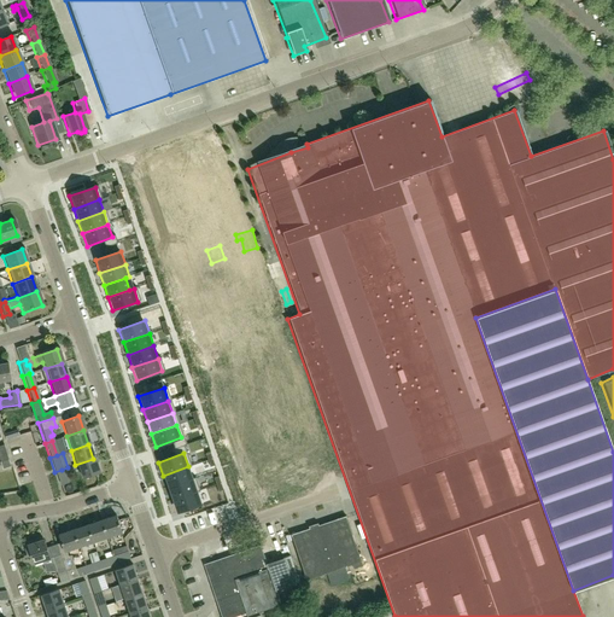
[(93,459),(75,465),(80,479),(98,473),(93,459)]
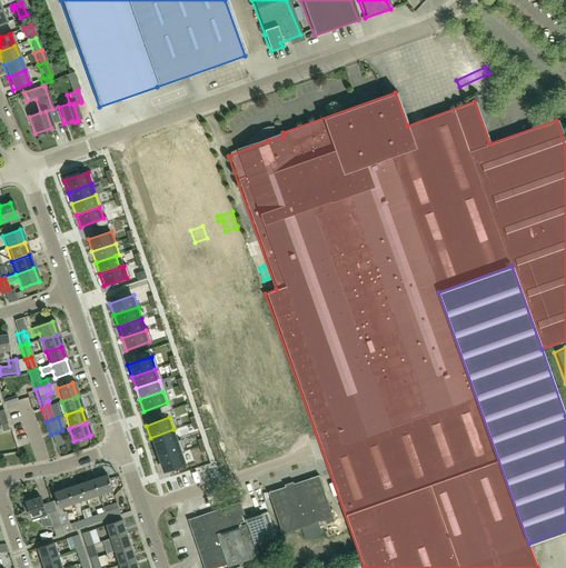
[(174,429),(150,438),(154,449),(178,440),(174,429)]
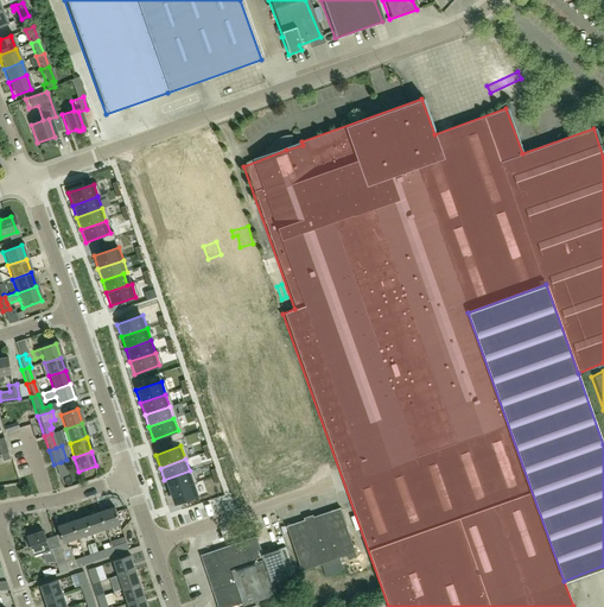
[(61,462),(53,465),(58,479),(65,476),(61,462)]
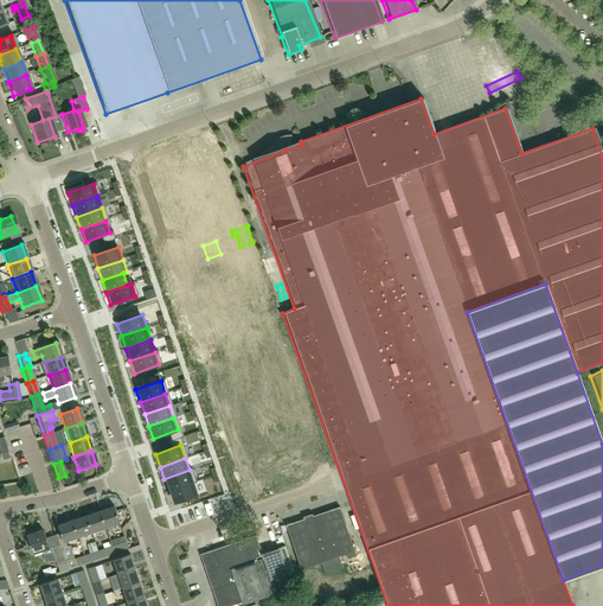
[(190,470),(164,479),(168,491),(193,483),(190,470)]
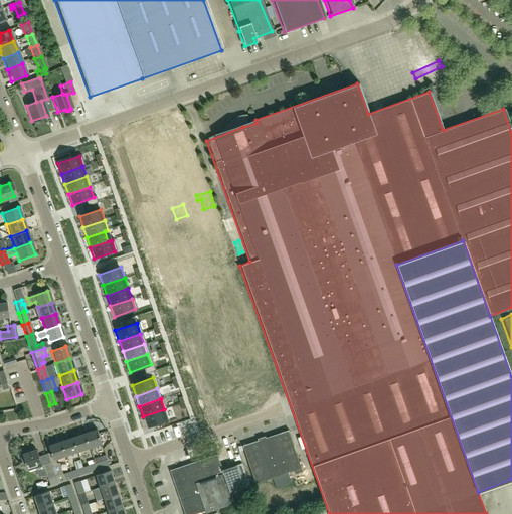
[(164,409),(143,416),(146,427),(168,419),(164,409)]
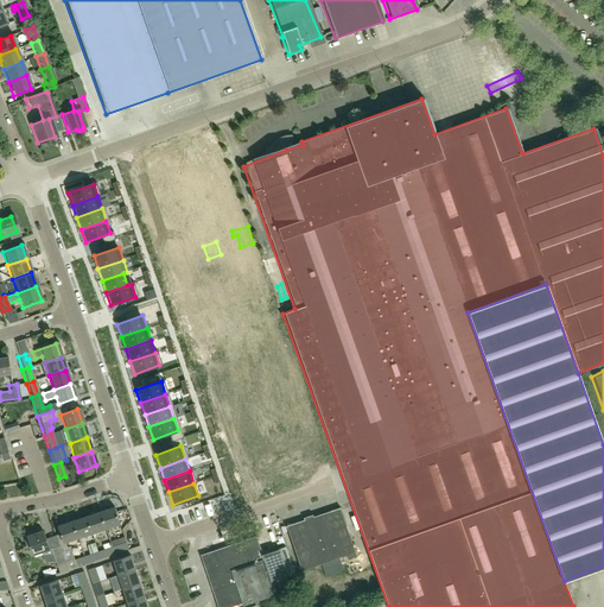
[(96,512),(102,530),(116,525),(110,507),(96,512)]
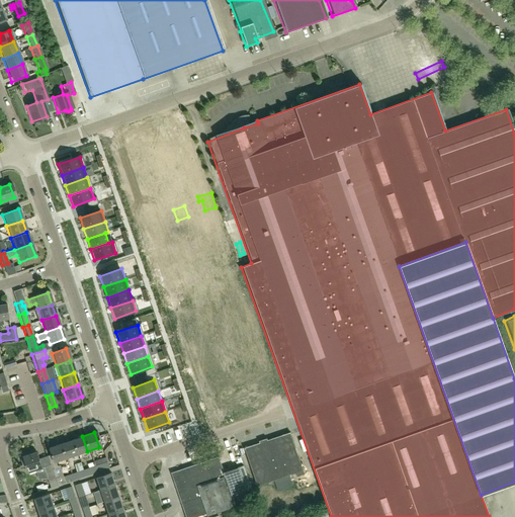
[(283,467),(286,477),(301,471),(288,433),(259,443),(269,472),(283,467)]
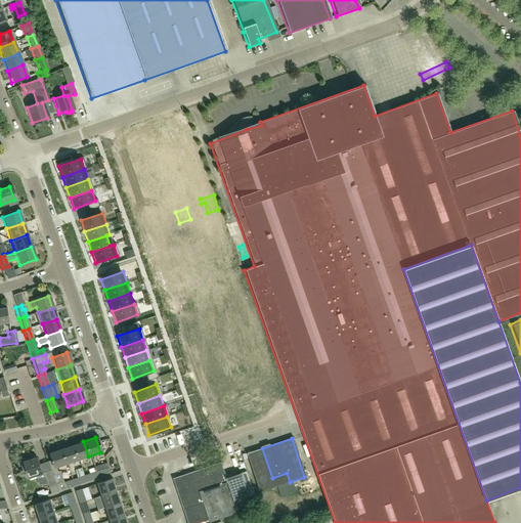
[(72,445),(77,461),(88,456),(83,441),(72,445)]
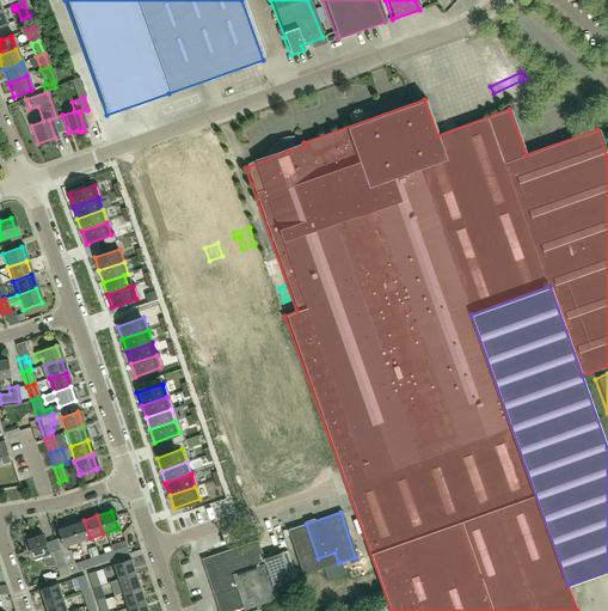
[(69,525),(75,543),(90,538),(84,520),(69,525)]
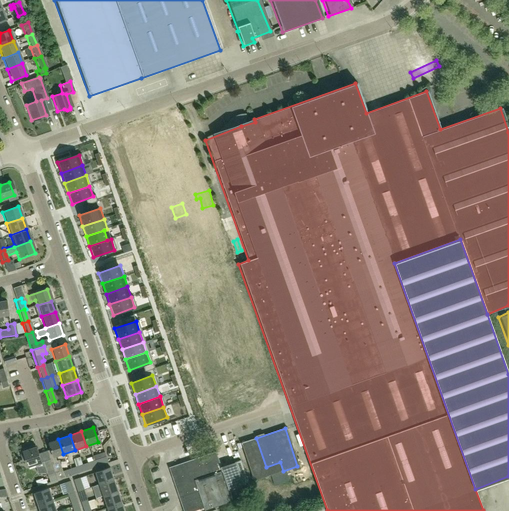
[(252,481),(283,471),(280,462),(266,467),(256,438),(239,443),(252,481)]
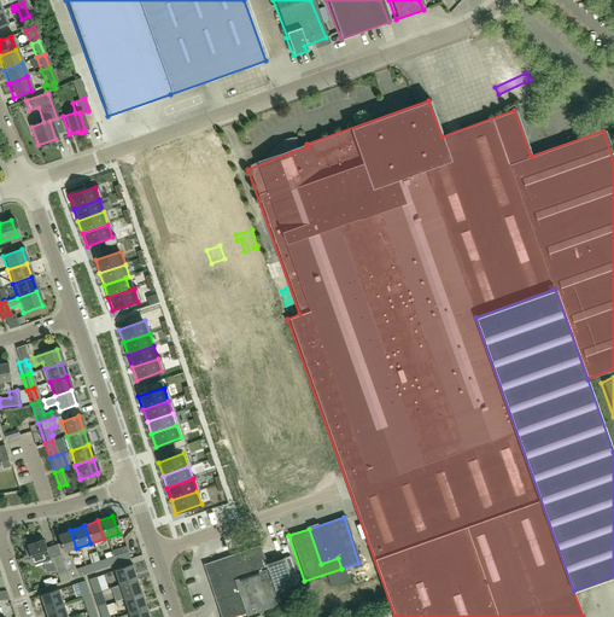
[(62,553),(76,548),(70,530),(56,536),(62,553)]
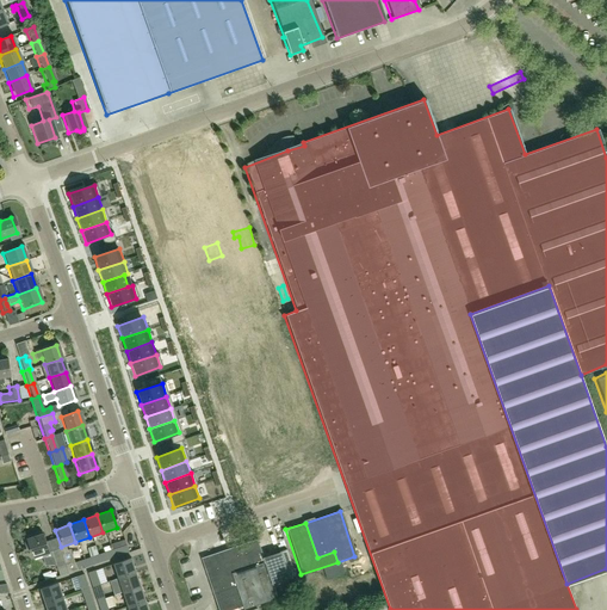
[(30,558),(47,553),(41,534),(33,536),(33,534),(20,538),(24,549),(28,548),(30,558)]
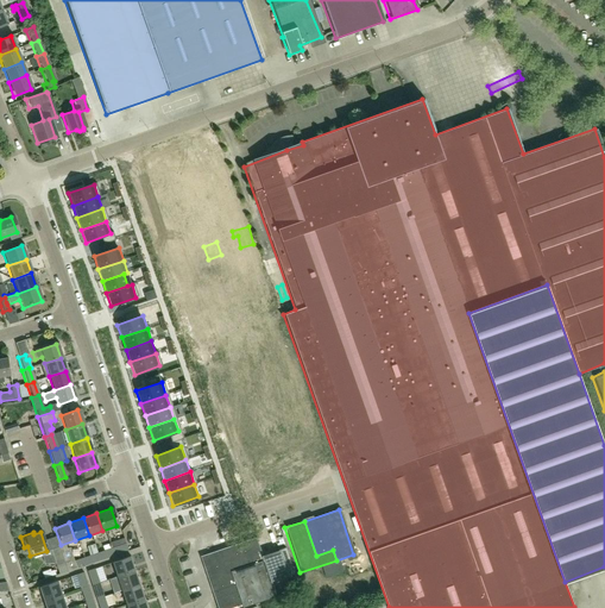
[(266,568),(264,559),(262,561),(253,538),(243,541),(244,546),(241,546),(251,574),(266,568)]
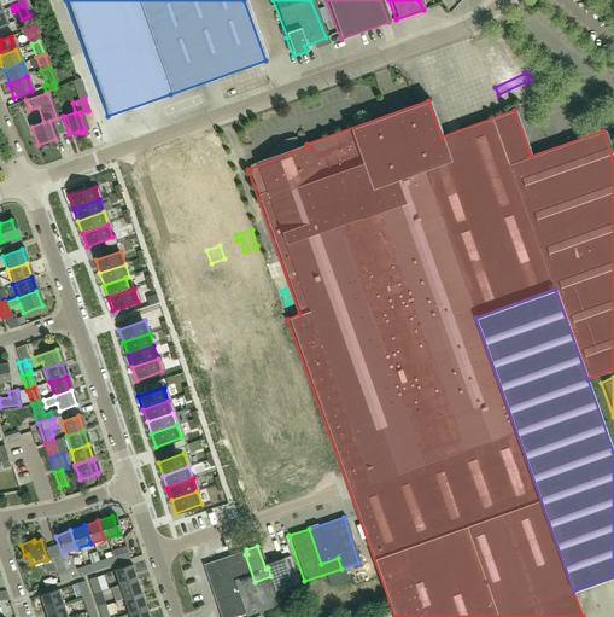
[(111,558),(113,565),(128,560),(124,547),(110,552),(111,558)]
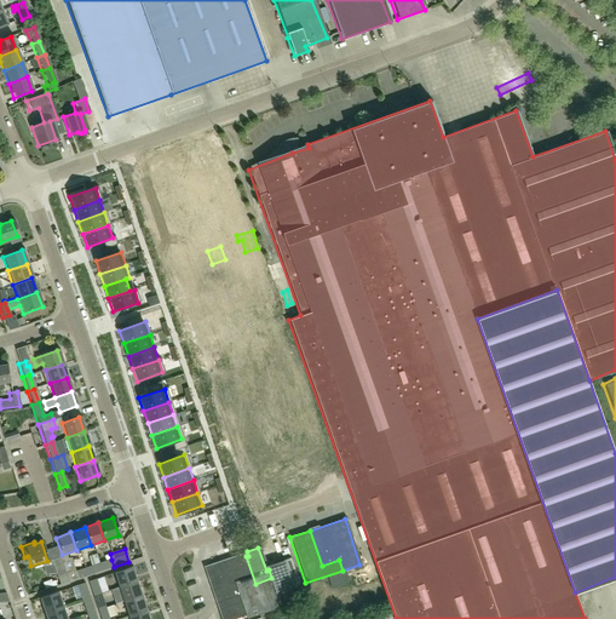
[(283,565),(269,569),(271,578),(255,584),(246,556),(220,565),(232,602),(228,605),(228,602),(225,602),(224,601),(218,602),(214,603),(219,618),(235,618),(245,615),(245,618),(248,618),(280,607),(275,592),(292,588),(283,565)]
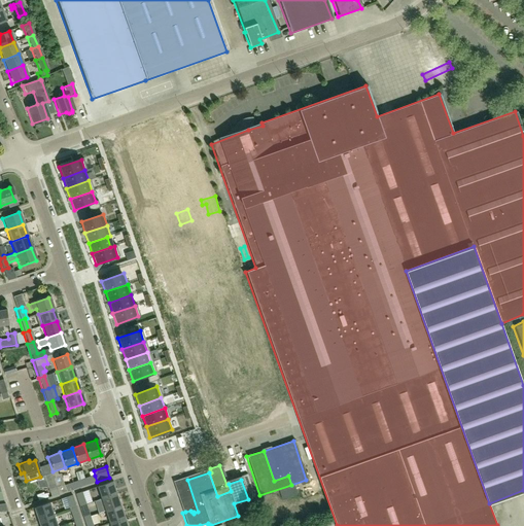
[(48,474),(42,476),(49,497),(56,495),(49,478),(48,474)]
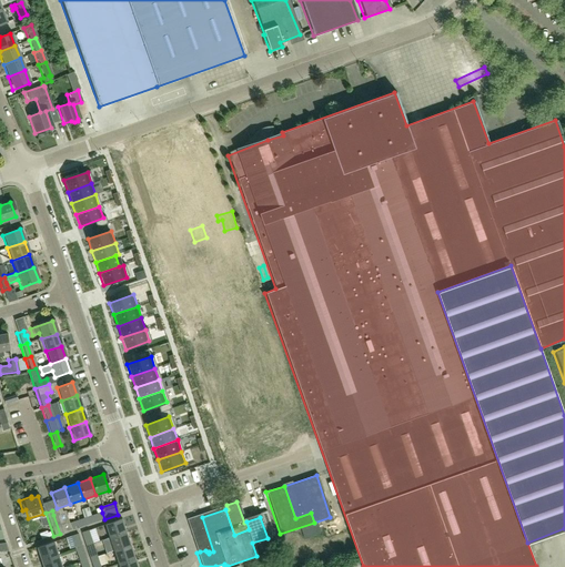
[(53,515),(60,534),(79,528),(77,522),(68,524),(63,512),(60,513),(53,515)]
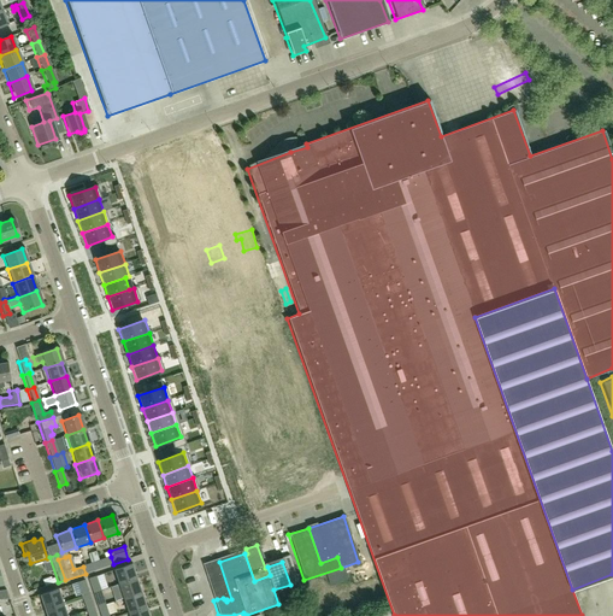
[(96,562),(99,569),(113,564),(111,557),(96,562)]
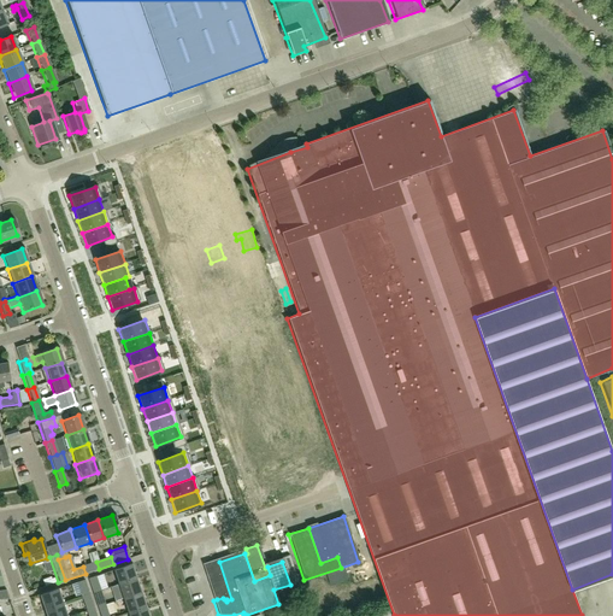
[(99,569),(96,562),(83,567),(86,574),(99,569)]
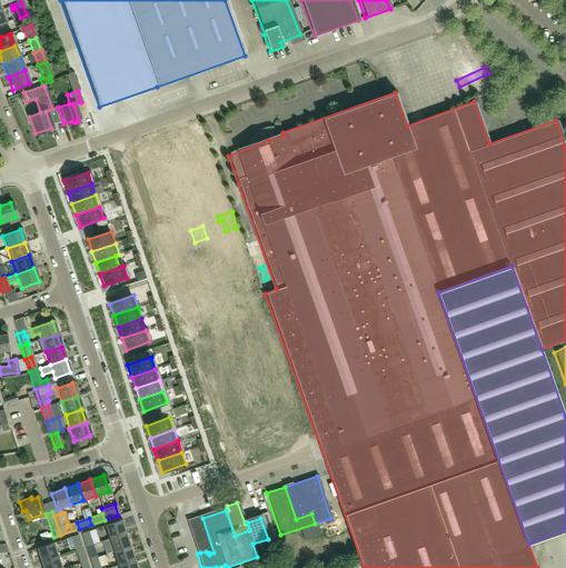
[(214,552),(202,518),(191,521),(196,534),(194,535),(200,552),(206,551),(207,552),(209,552),(209,555),(214,552)]
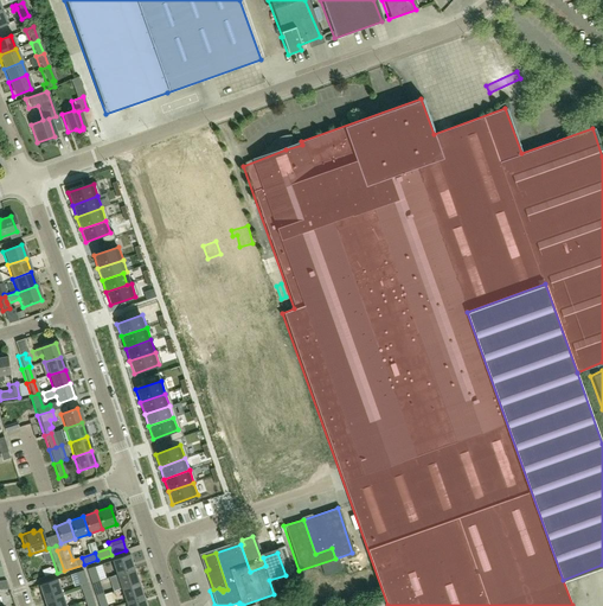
[(115,575),(132,569),(127,555),(109,561),(115,575)]
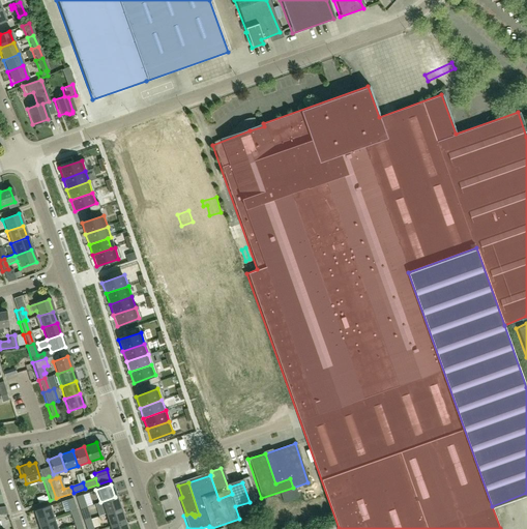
[(78,509),(85,507),(81,496),(74,498),(78,509)]
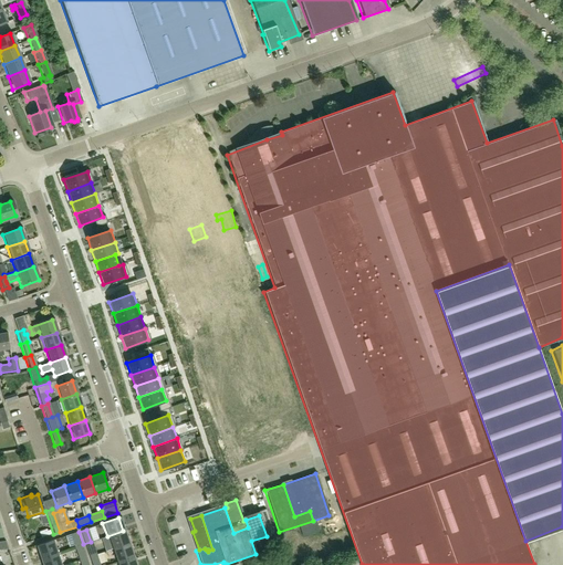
[(123,531),(107,536),(112,550),(127,544),(123,531)]
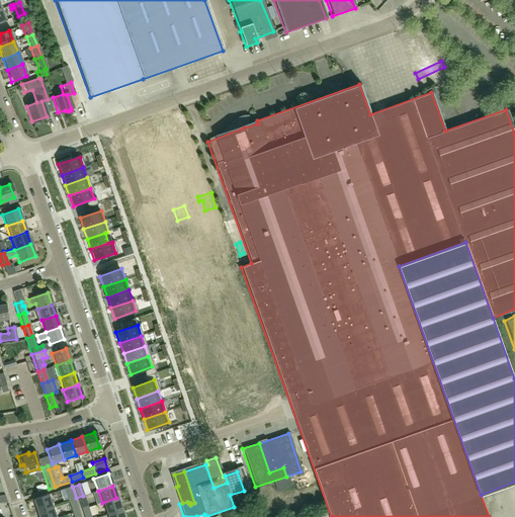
[(67,501),(73,499),(69,488),(63,490),(67,501)]
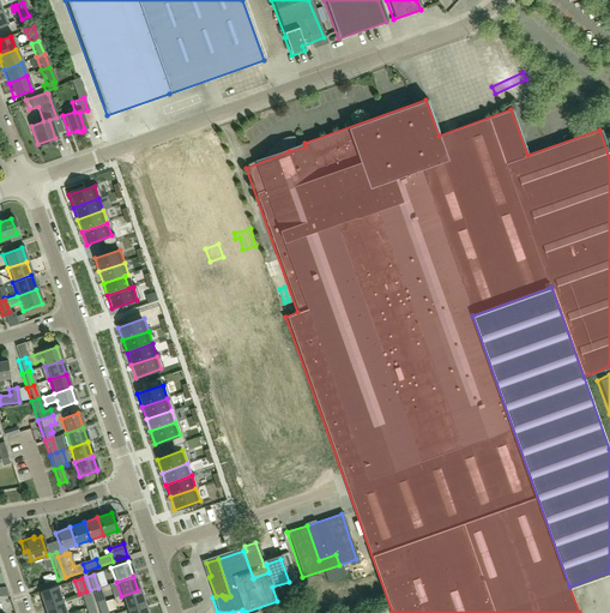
[(43,606),(60,600),(55,586),(38,592),(43,606)]
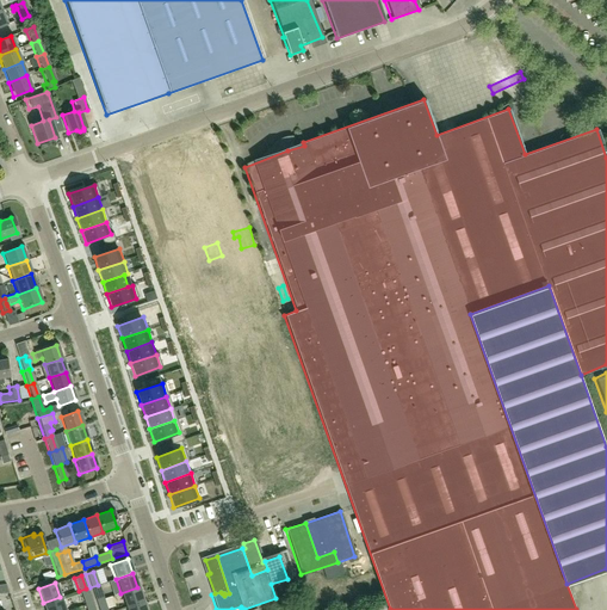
[(98,585),(90,587),(94,602),(101,599),(98,585)]
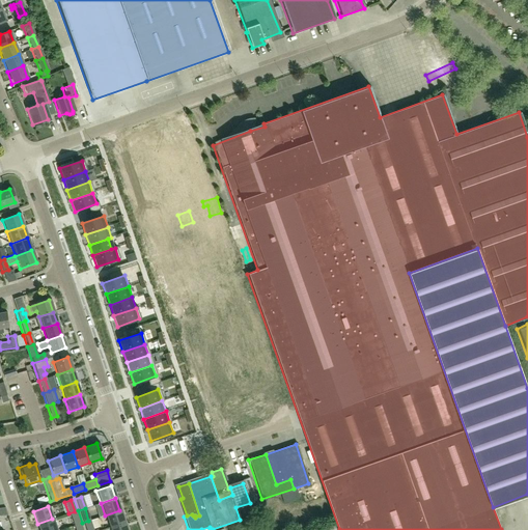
[(119,510),(105,515),(109,527),(123,522),(119,510)]
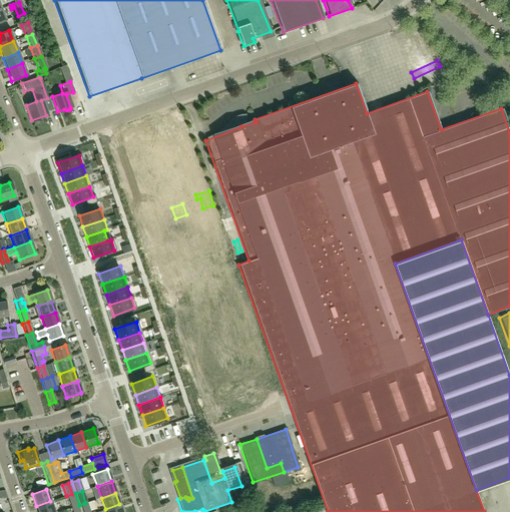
[(70,508),(76,506),(72,494),(66,496),(68,502),(70,508)]
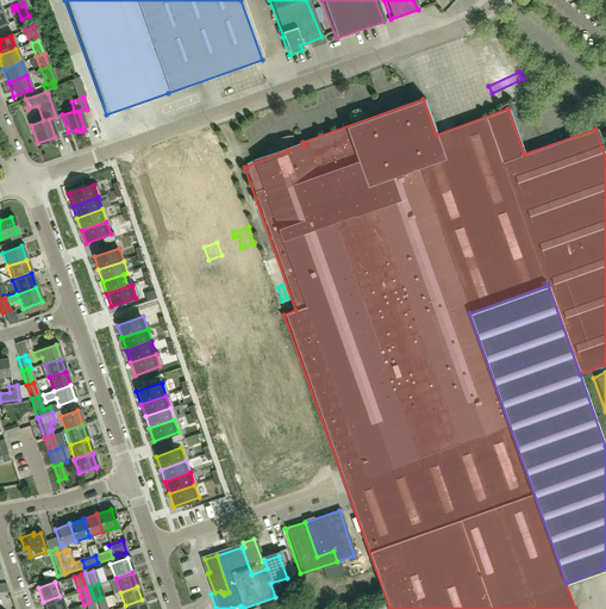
[(43,602),(44,608),(64,608),(60,596),(43,602)]
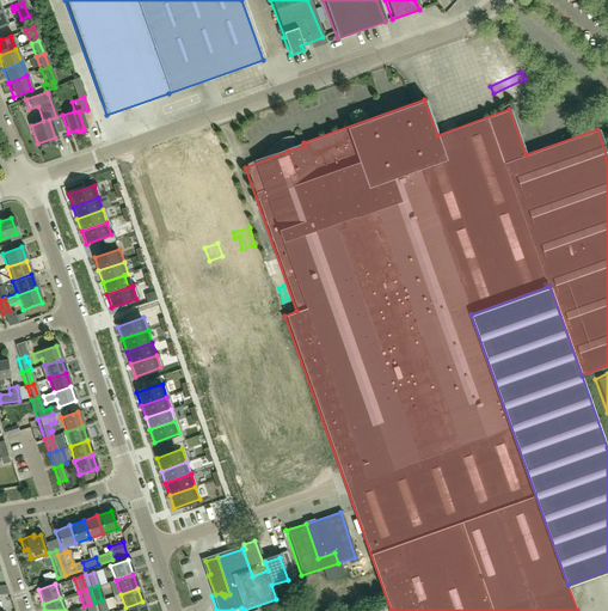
[(105,610),(102,600),(94,603),(97,610),(105,610)]
